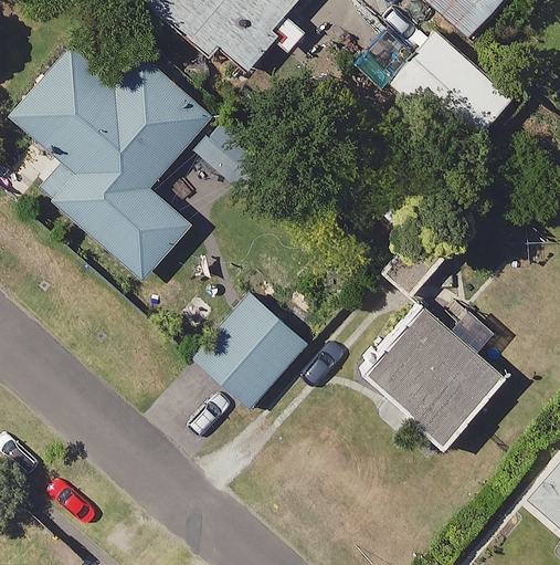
[(141,0),(210,59),(219,48),(246,72),(307,0),(141,0)]
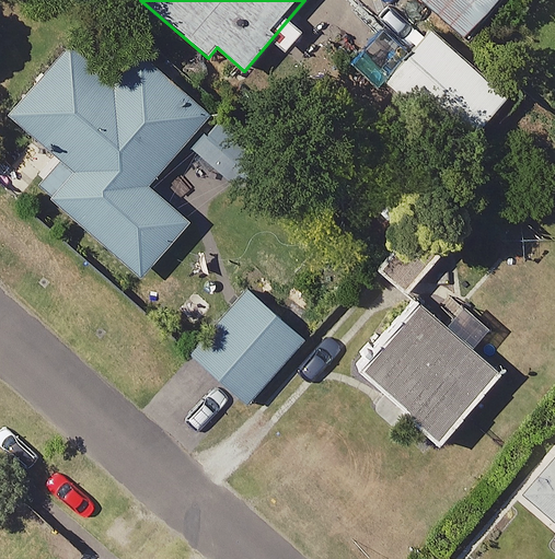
[(419,0),(464,39),(498,0),(419,0)]
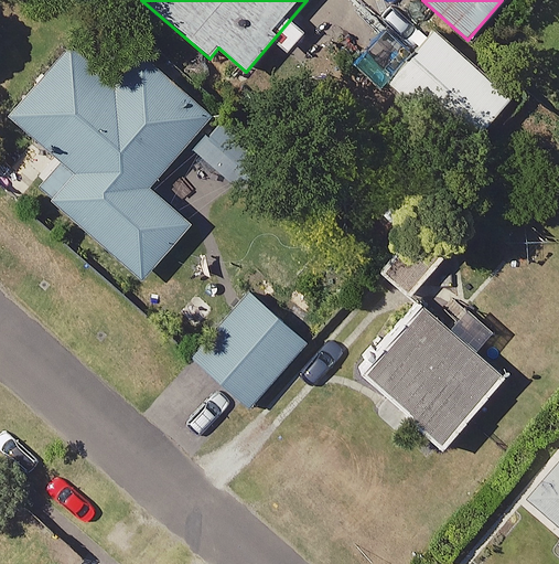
[(73,176),(52,200),(142,278),(191,224),(150,189),(213,117),(96,14),(7,117),(73,176)]
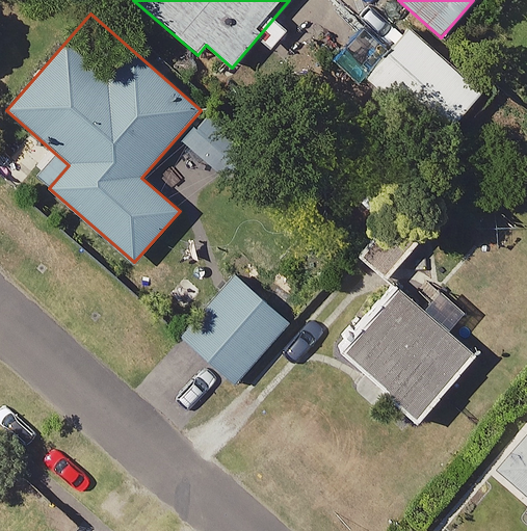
[(407,28),(367,76),(443,141),(484,95),(407,28)]
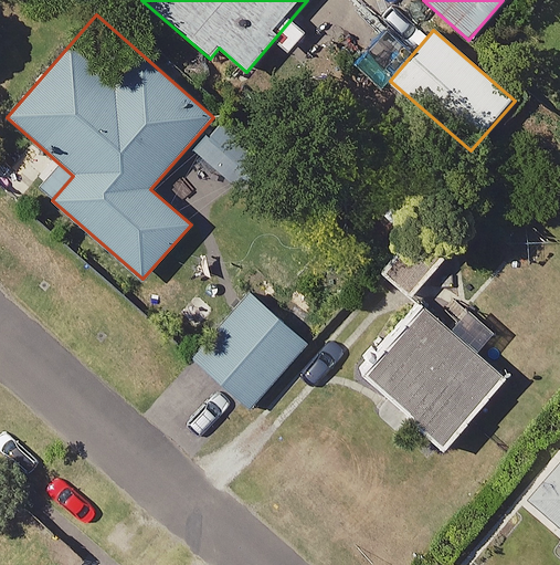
[(306,342),(249,292),(191,358),(249,408),(306,342)]
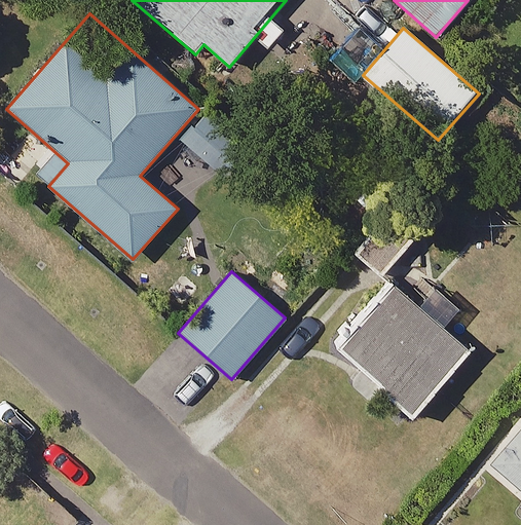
[(382,279),(328,342),(408,410),(462,347),(382,279)]
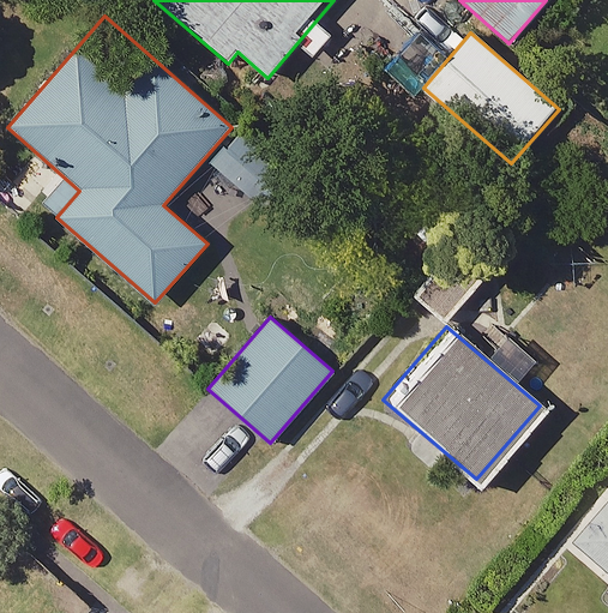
[(607,493),(565,542),(607,580),(607,493)]
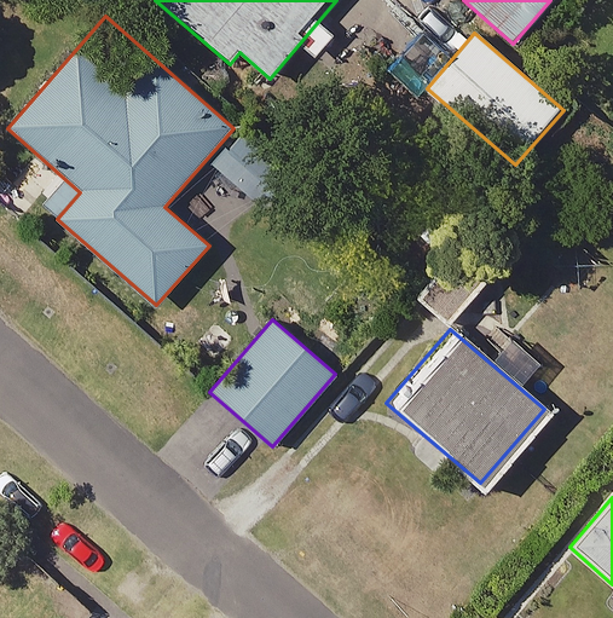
All buildings are outlined.
